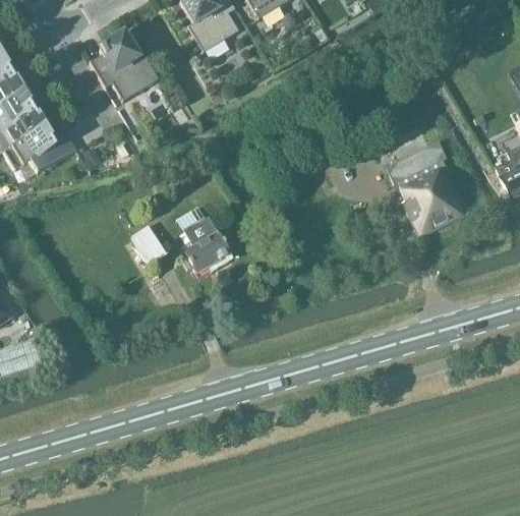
[(187,26),(203,52),(239,31),(228,12),(235,8),(230,0),(180,0),(193,22),(187,26)]
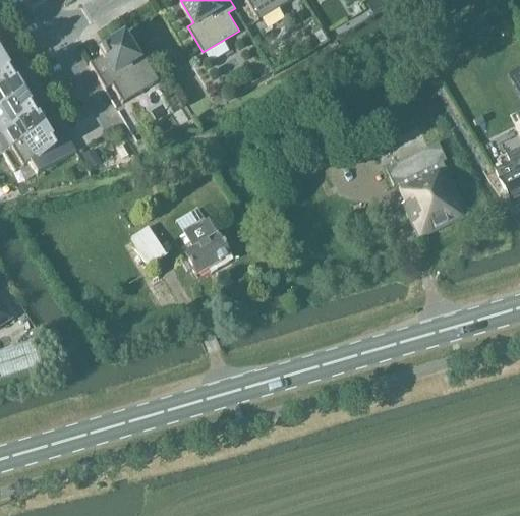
[(247,0),(258,18),(288,0),(247,0)]
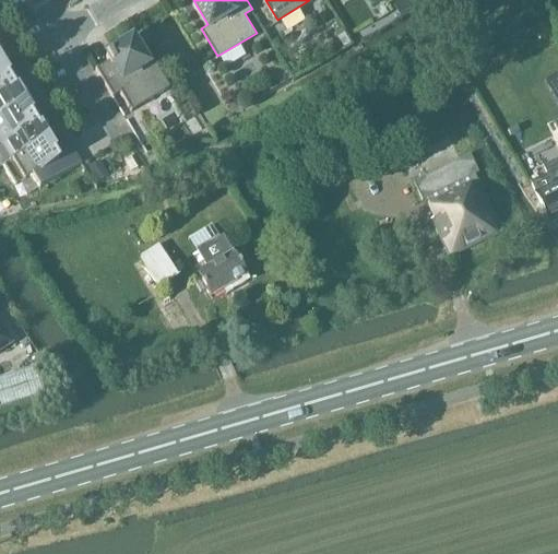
[(396,0),(394,1),(401,13),(412,6),(408,0),(396,0)]
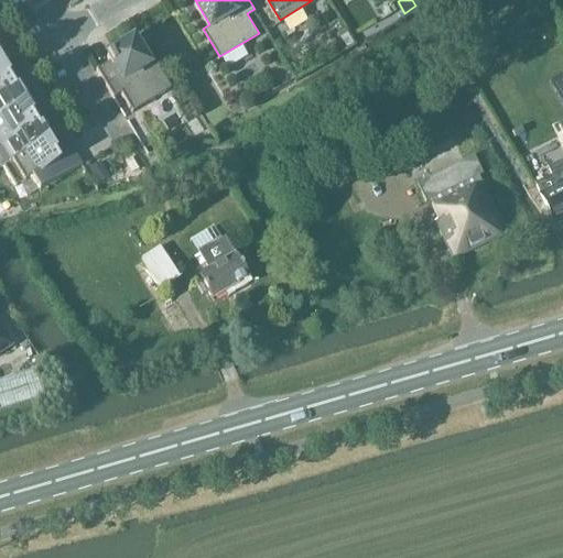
[(348,30),(342,33),(347,44),(355,40),(348,30)]
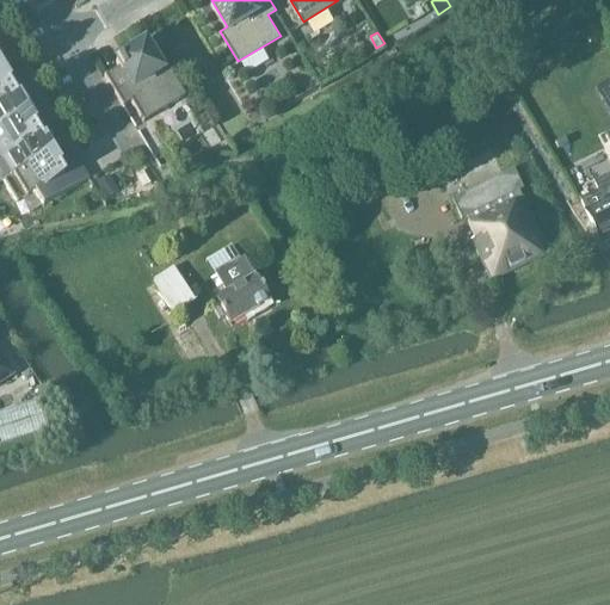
[(119,62),(105,72),(124,103),(133,98),(145,118),(186,92),(168,62),(161,67),(145,41),(117,57),(119,62)]
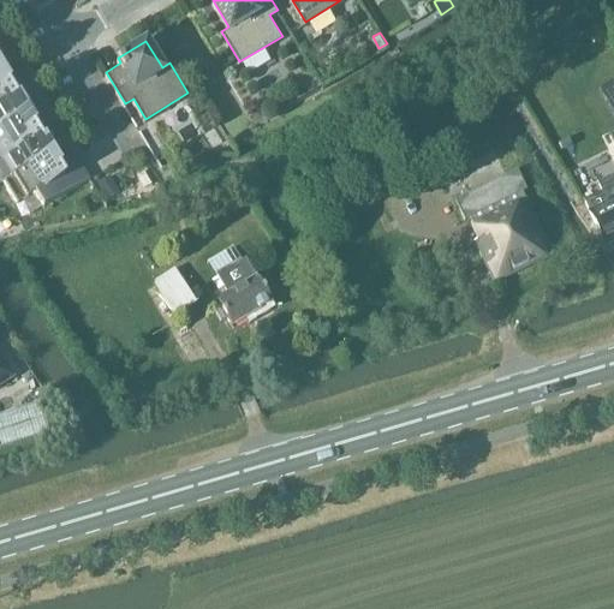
[(591,46),(579,54),(591,71),(603,63),(591,46)]
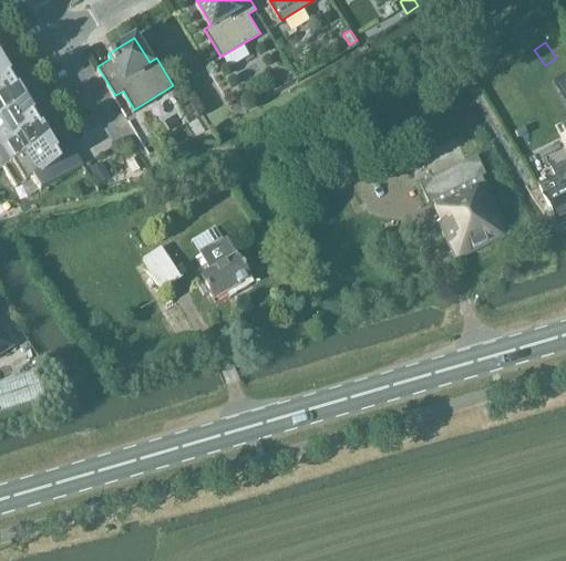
[(9,74),(1,62),(0,62),(0,87),(28,72),(23,65),(9,74)]
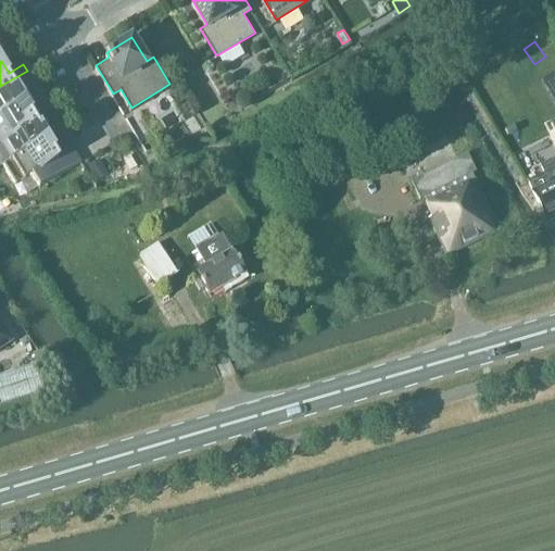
[(27,71),(0,86),(0,112),(24,98),(16,86),(30,76),(27,71)]
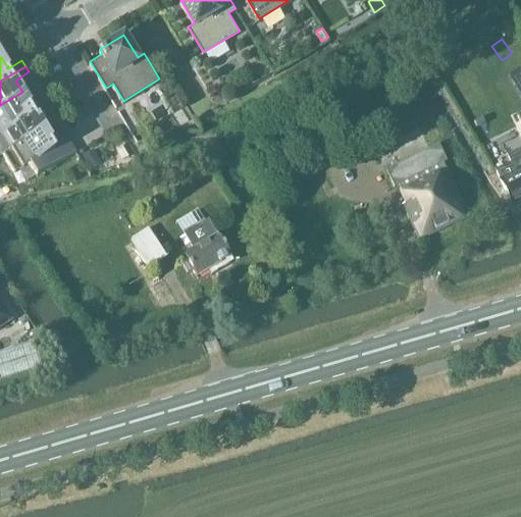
[(520,66),(510,72),(520,90),(520,66)]
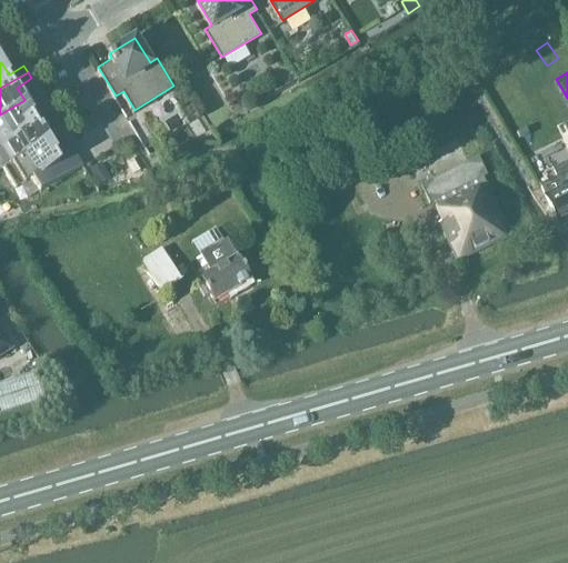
[(32,113),(25,100),(0,114),(0,138),(1,141),(51,111),(48,104),(32,113)]
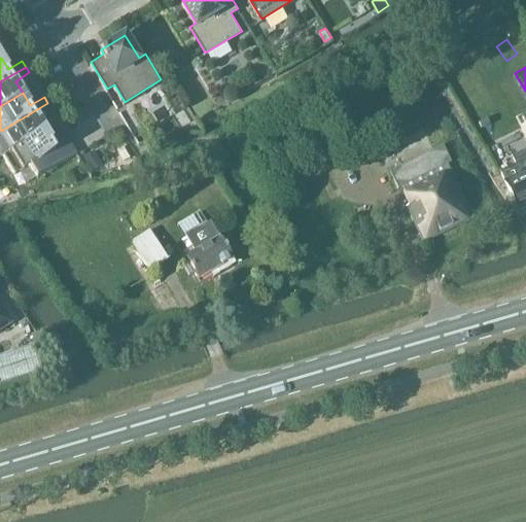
[(37,117),(51,108),(47,103),(1,131),(11,147),(12,148),(44,129),(37,117)]
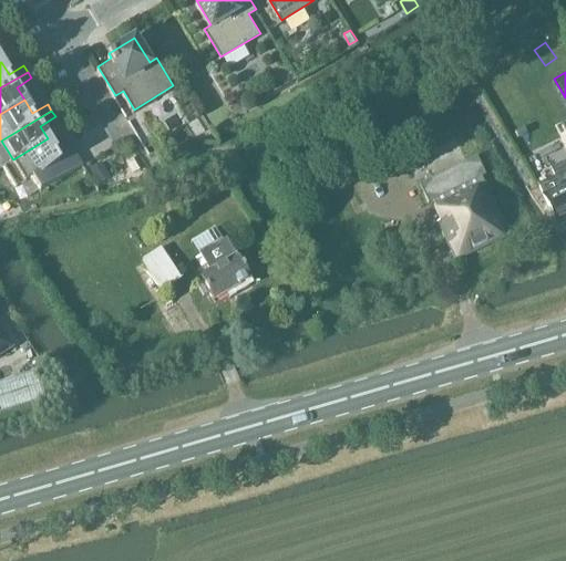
[(48,138),(13,159),(12,158),(3,164),(17,186),(33,176),(41,188),(83,163),(71,143),(55,152),(48,138)]
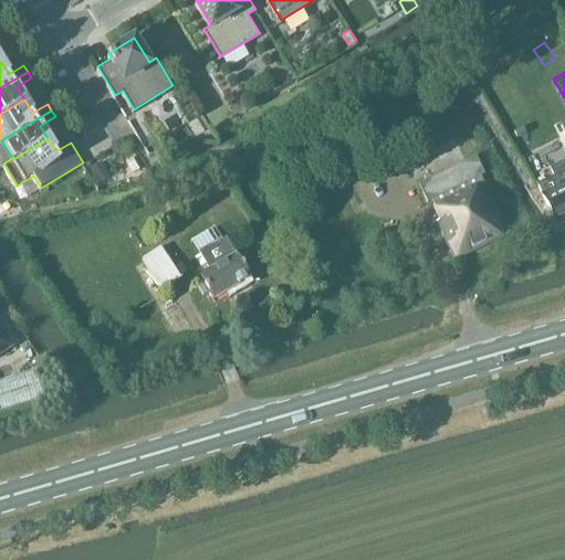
[(477,152),(419,180),(428,199),(433,197),(436,201),(435,202),(441,217),(438,218),(456,256),(510,230),(484,178),(483,178),(481,173),(485,171),(477,152)]
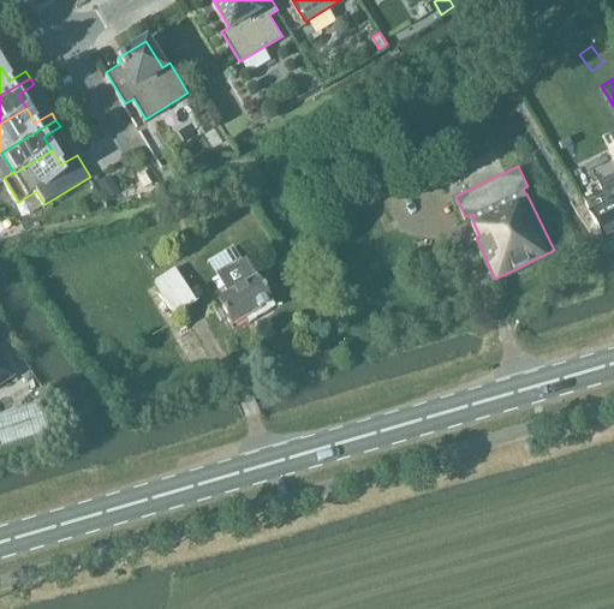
[(109,173),(100,180),(108,195),(119,187),(109,173)]
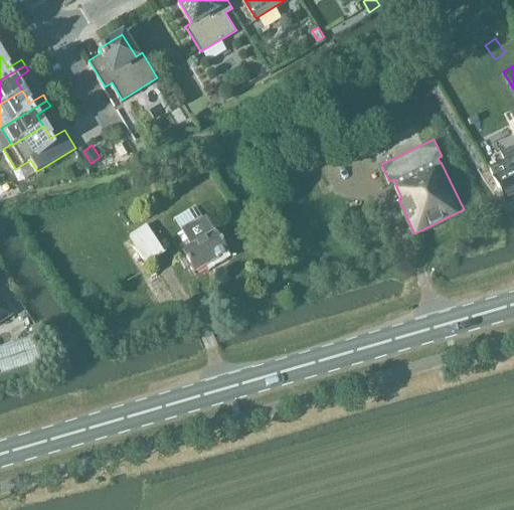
[(513,153),(495,161),(490,164),(507,200),(513,196),(513,153)]
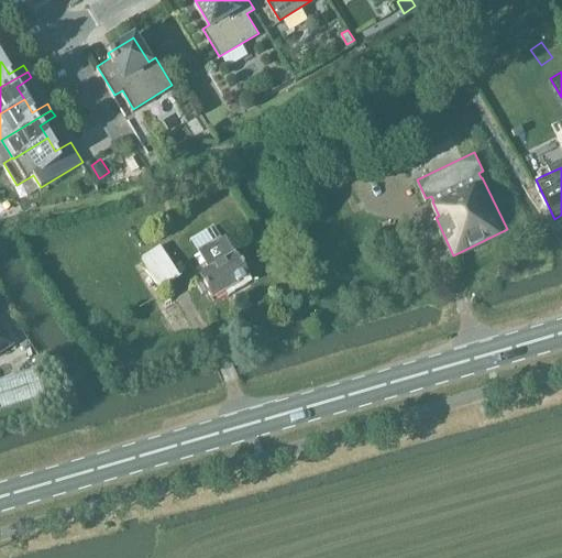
[(342,181),(322,190),(334,215),(354,205),(342,181)]
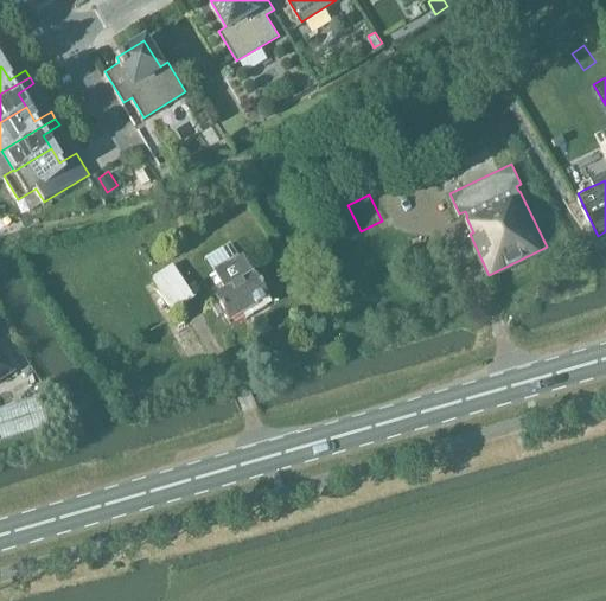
[(225,286),(214,292),(229,318),(252,305),(255,311),(273,299),(254,269),(243,253),(240,254),(215,269),(225,286)]
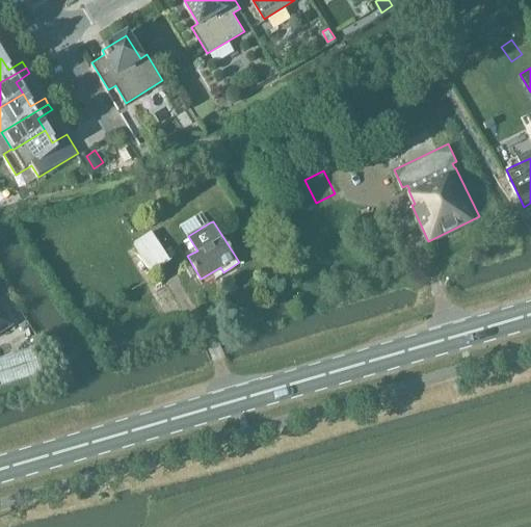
[(152,229),(133,241),(151,272),(170,261),(152,229)]
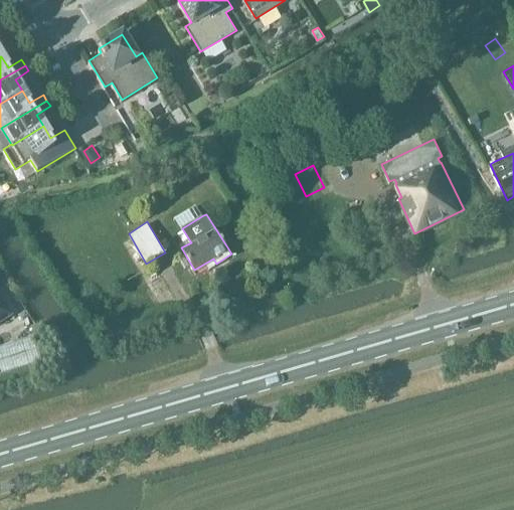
[(0,318),(8,313),(10,312),(9,311),(0,297),(0,318)]
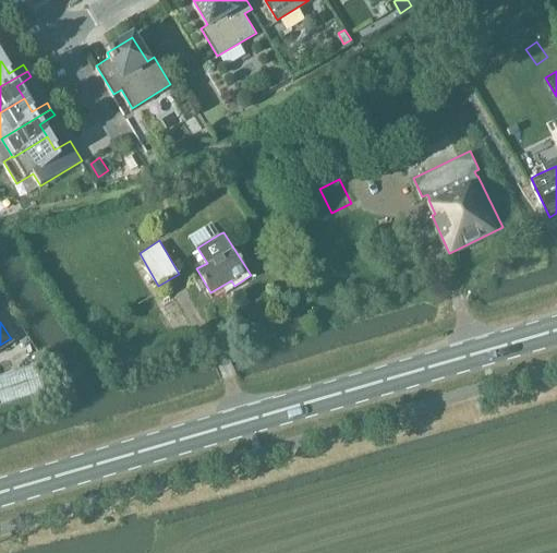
[(36,363),(0,374),(0,404),(45,391),(36,363)]
